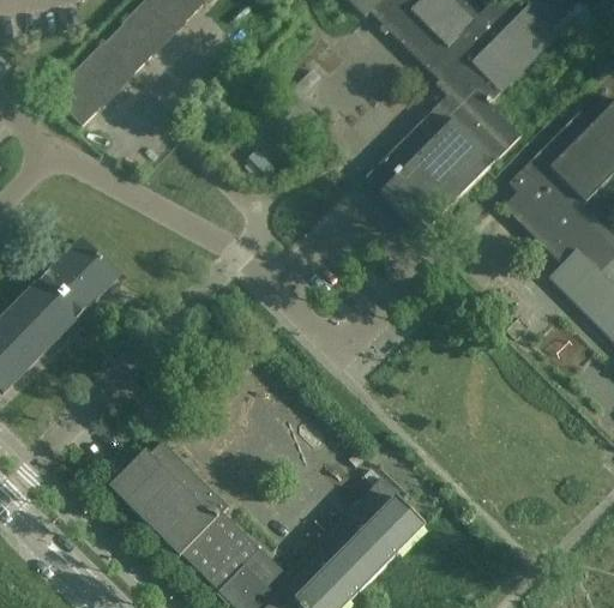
[(184,20),(203,1),(204,2),(205,1),(204,0),(145,0),(124,23),(122,22),(121,23),(122,24),(103,43),(102,42),(101,43),(102,44),(72,74),(71,73),(70,74),(71,76),(50,96),(80,125),(101,104),(102,106),(103,104),(101,103),(131,73),(133,74),(134,73),(132,72),(151,53),(152,54),(154,53),(152,52),(182,20),(184,23),(185,22),(184,20)]
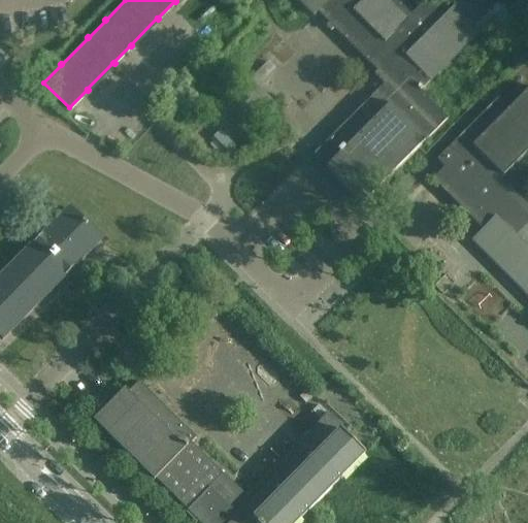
[(301,0),(314,11),(318,8),(319,6),(335,23),(334,25),(377,67),(378,66),(389,75),(397,67),(406,75),(413,69),(419,74),(414,80),(421,88),(423,86),(423,85),(430,78),(437,71),(480,28),(473,22),(494,0),(443,0),(423,0),(411,12),(399,0),(301,0)]
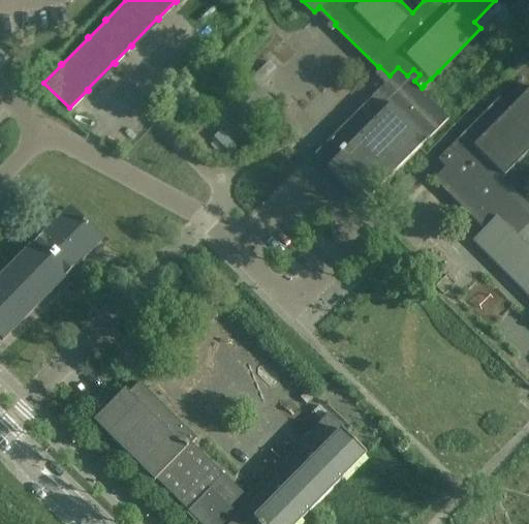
[(316,150),(315,151),(318,154),(319,153),(321,150),(332,160),(328,164),(365,201),(366,199),(421,145),(427,139),(428,137),(449,116),(422,88),(414,81),(419,74),(413,69),(407,75),(398,67),(390,75),(384,81),(316,150)]
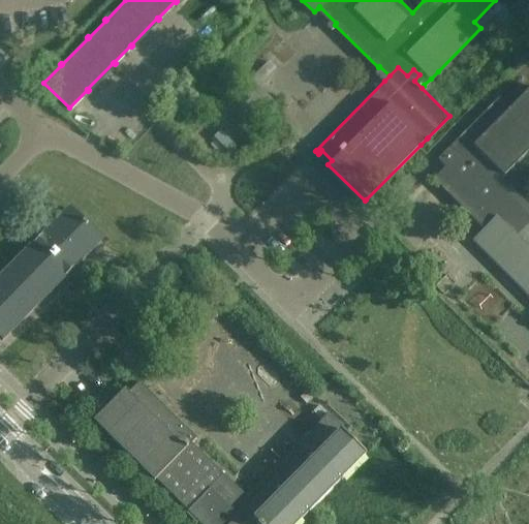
[(528,203),(502,176),(528,148),(528,86),(509,105),(499,95),(438,156),(446,163),(433,177),(483,226),(472,238),(528,294),(528,203)]
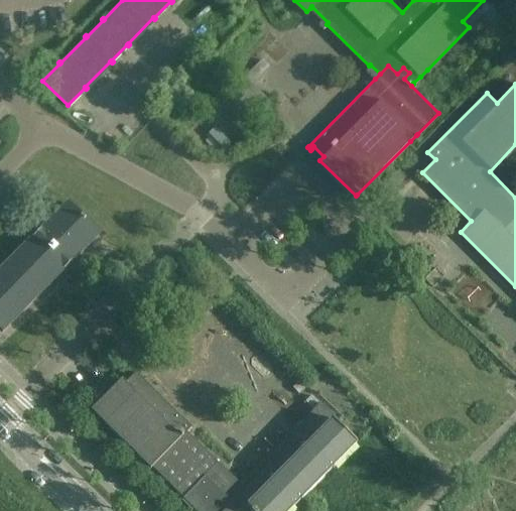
[(133,135),(139,128),(130,120),(124,126),(133,135)]
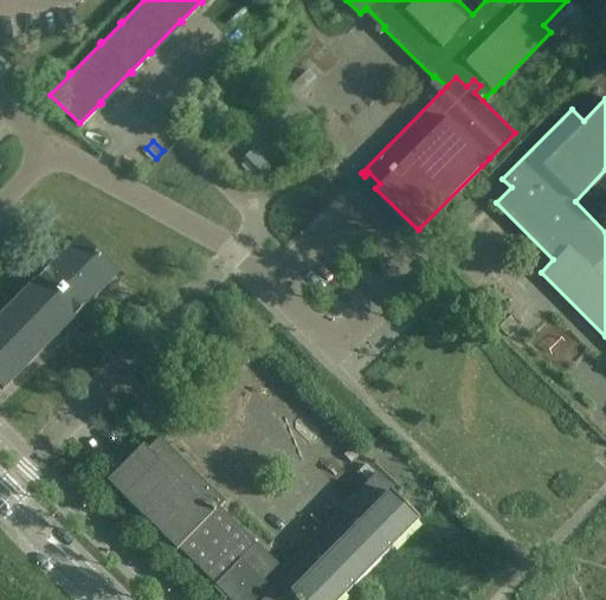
[(78,236),(0,314),(0,381),(4,386),(116,272),(78,236)]
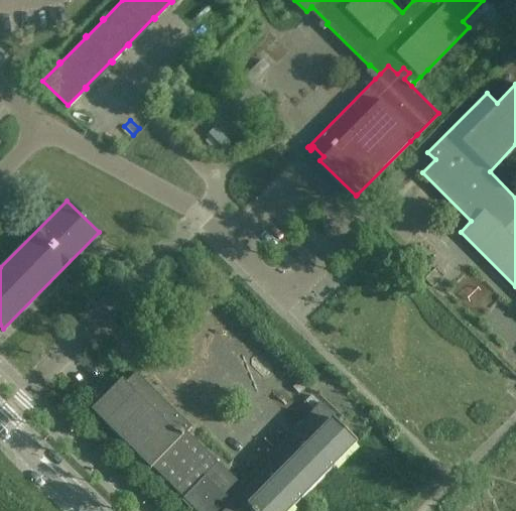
[(240,482),(226,469),(186,429),(190,425),(135,370),(124,382),(121,378),(91,409),(94,412),(95,411),(105,421),(104,422),(105,423),(105,422),(115,431),(114,432),(115,433),(116,432),(125,442),(124,442),(126,443),(136,453),(135,454),(136,455),(137,454),(146,463),(145,464),(149,468),(151,466),(182,496),(181,497),(182,497),(183,497),(198,510),(286,510),(292,505),(291,504),(292,502),(293,503),(299,497),(299,496),(300,495),(301,496),(325,473),(324,472),(325,471),(325,472),(332,465),(331,465),(332,464),(333,465),(355,441),(335,420),(337,418),(319,401),(240,482)]
